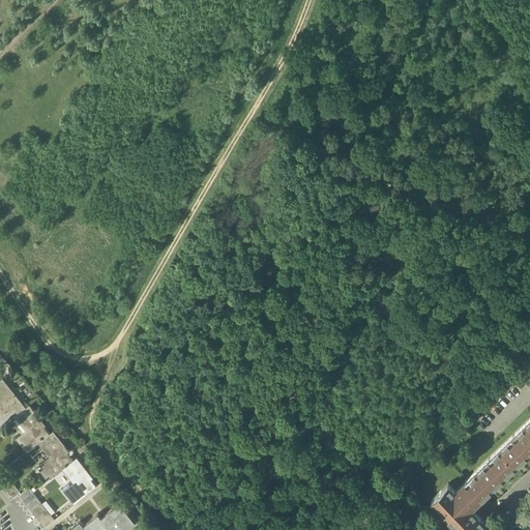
[(0,395),(1,398),(0,399),(0,420),(8,414),(7,412),(21,401),(2,379),(0,380),(0,395)]
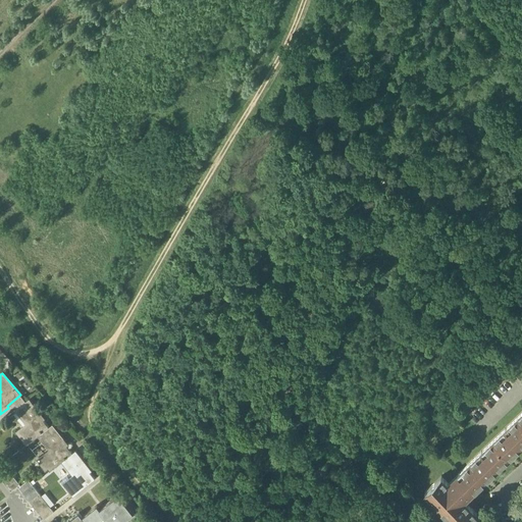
[(40,413),(29,399),(14,410),(25,424),(28,423),(30,426),(18,435),(27,446),(38,436),(49,427),(38,414),(40,413)]
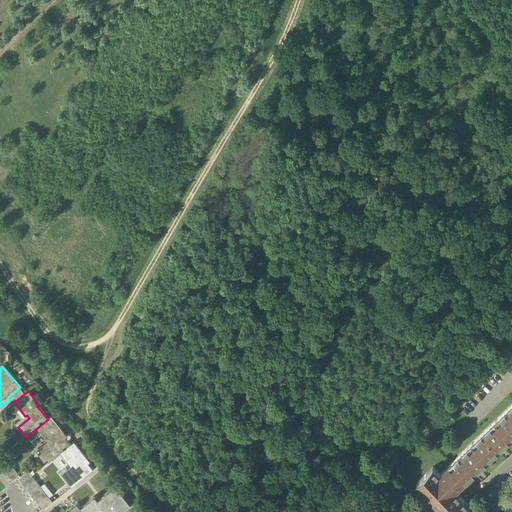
[(511,405),(495,421),(511,437),(511,435),(511,405)]
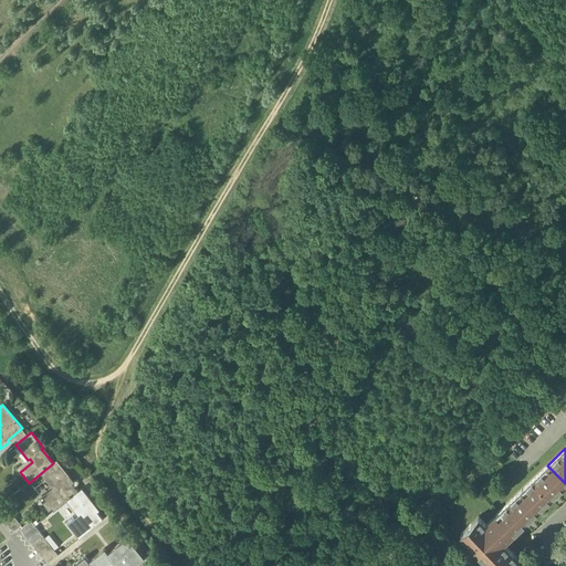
[(69,475),(56,460),(53,463),(41,473),(53,488),(54,486),(58,490),(45,500),(54,511),(66,501),(79,491),(66,478),(69,475)]
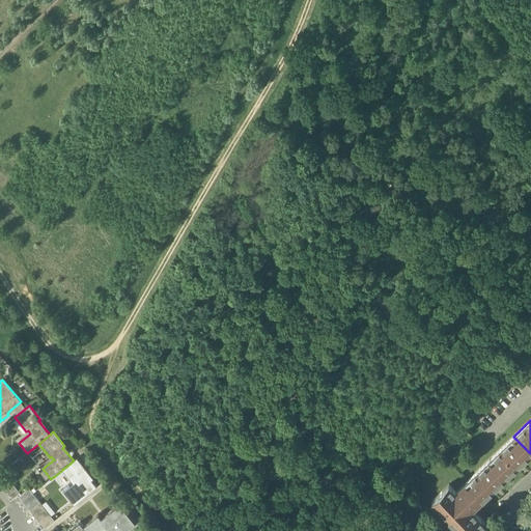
[(513,437),(466,482),(480,498),(481,499),(492,490),(493,492),(497,487),(496,485),(515,467),(516,469),(521,465),(520,463),(530,453),(513,437)]
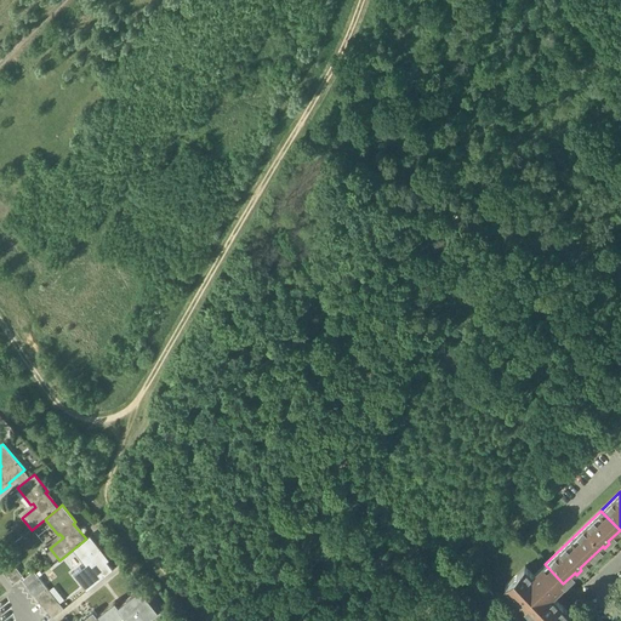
[(103,552),(90,536),(86,539),(73,550),(86,565),(87,564),(91,568),(78,579),(86,591),(113,570),(101,554),(103,552)]
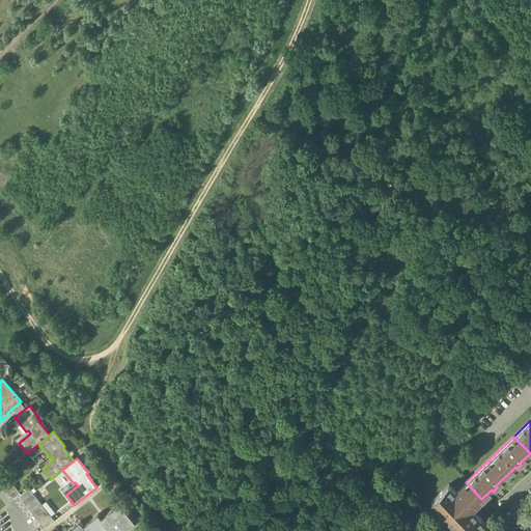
[(18,495),(9,483),(2,490),(10,500),(18,495)]
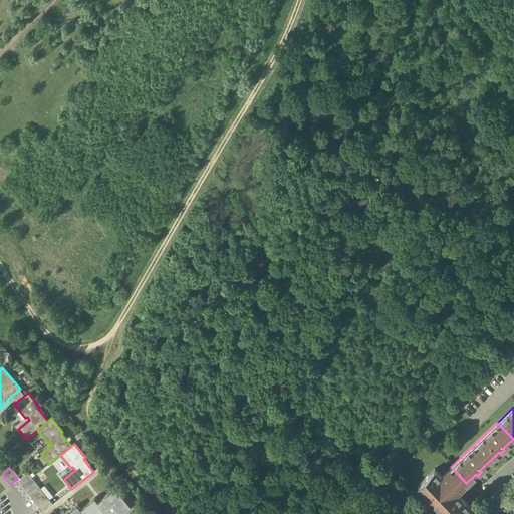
[(452,469),(443,478),(435,470),(435,469),(419,485),(446,513),(448,513),(464,499),(455,491),(465,482),(452,469)]
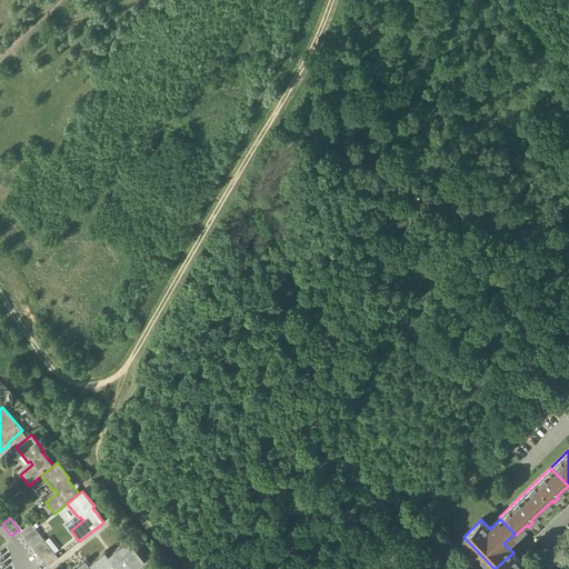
[(31,523),(20,531),(25,537),(35,528),(31,523)]
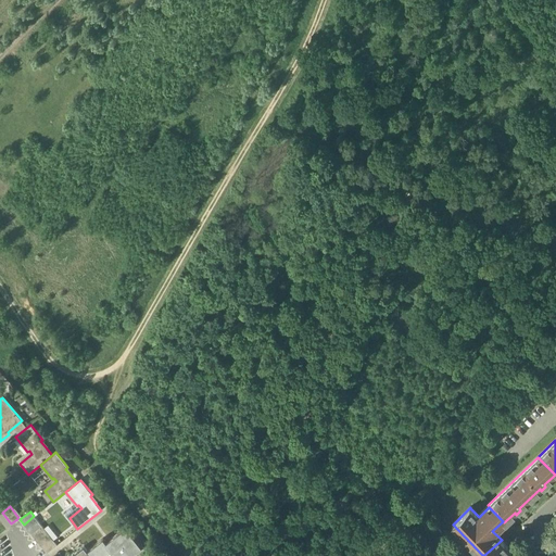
[(24,525),(28,529),(38,521),(34,516),(24,525)]
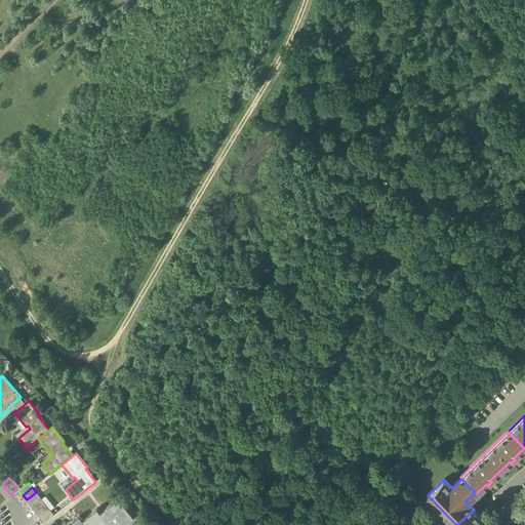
[(27,499),(30,505),(40,496),(36,492),(27,499)]
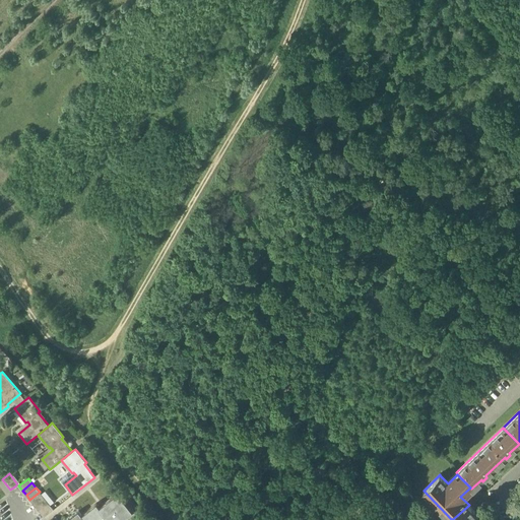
[(29,500),(34,504),(43,497),(40,492),(29,500)]
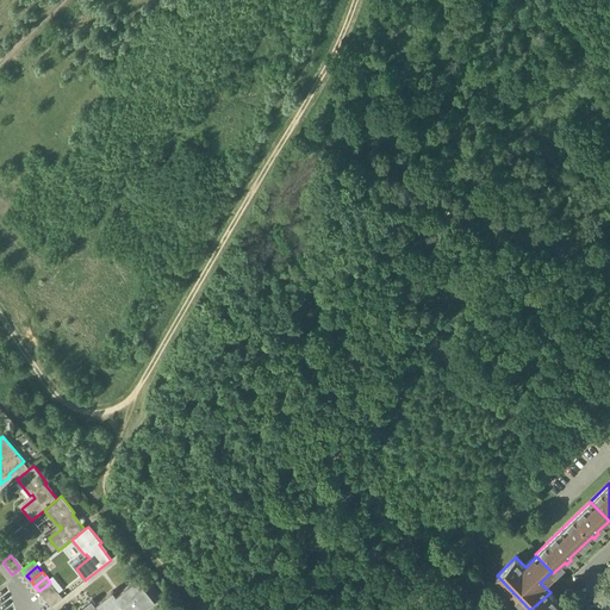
[(113,591),(95,604),(99,609),(143,609),(156,601),(138,578),(117,595),(113,591)]
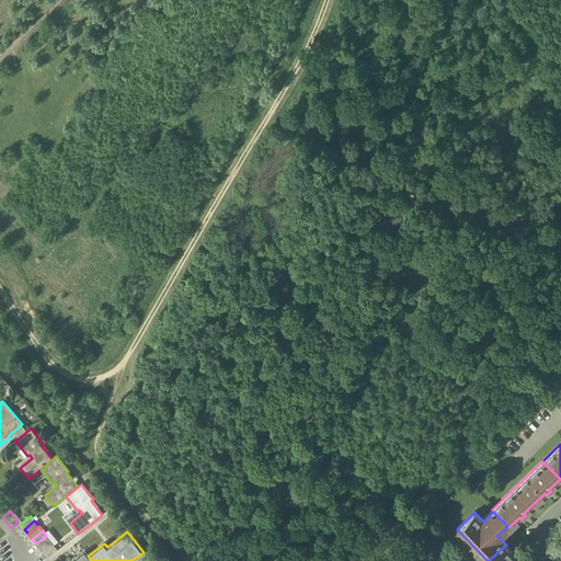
[(36,544),(41,549),(50,540),(46,536),(36,544)]
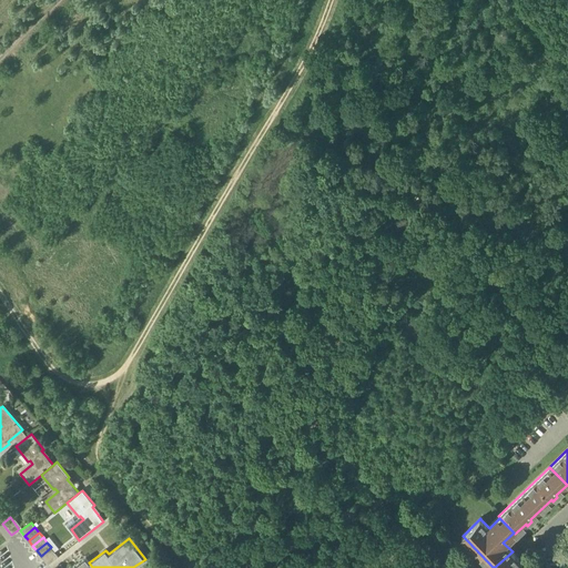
[(41,556),(44,560),(56,553),(51,547),(41,556)]
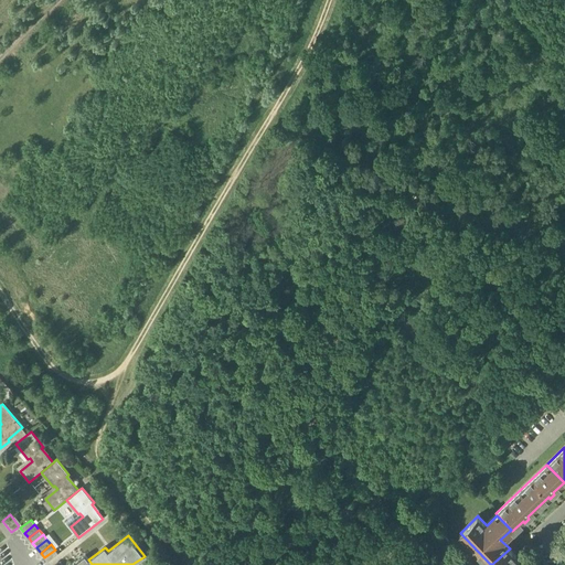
[(528,564),(523,561),(522,562),(510,550),(510,548),(492,564),(528,564)]
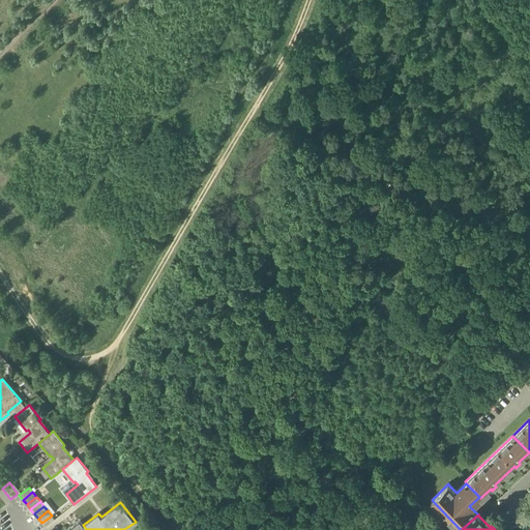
[(41,523),(46,528),(55,520),(52,516),(41,523)]
